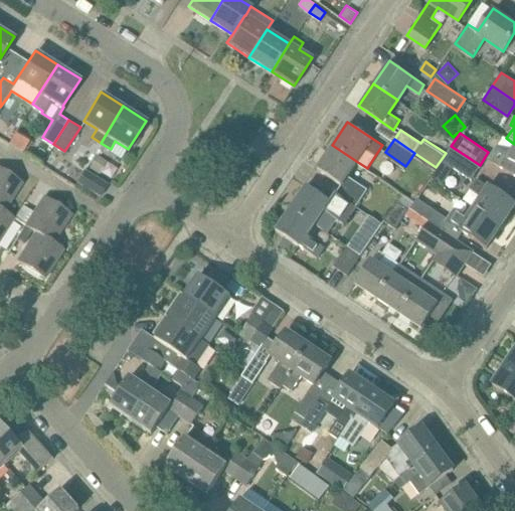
[(514,144),(509,153),(496,145),(488,157),(514,174),(514,144)]
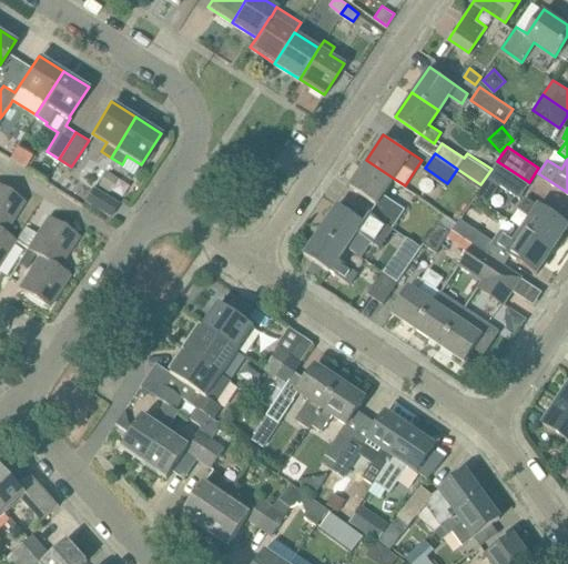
[(384,192),(393,178),(366,160),(350,184),(376,202),(369,212),(393,227),(406,207),(384,192)]
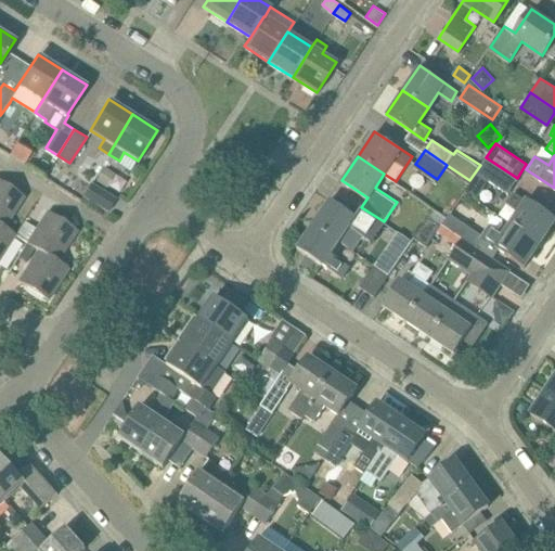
[(507,192),(517,178),(486,157),(477,171),(507,192)]
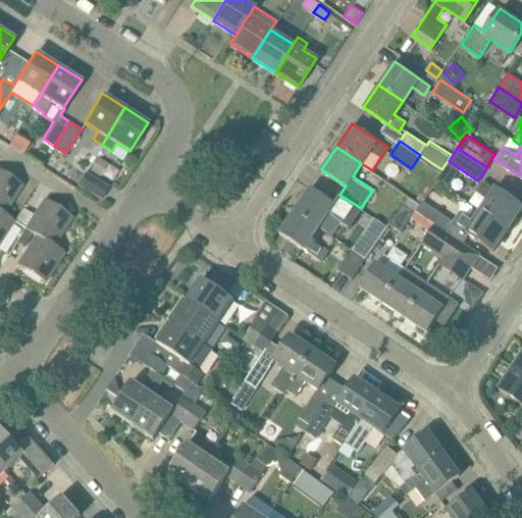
[(99,157),(91,170),(101,176),(109,164),(99,157)]
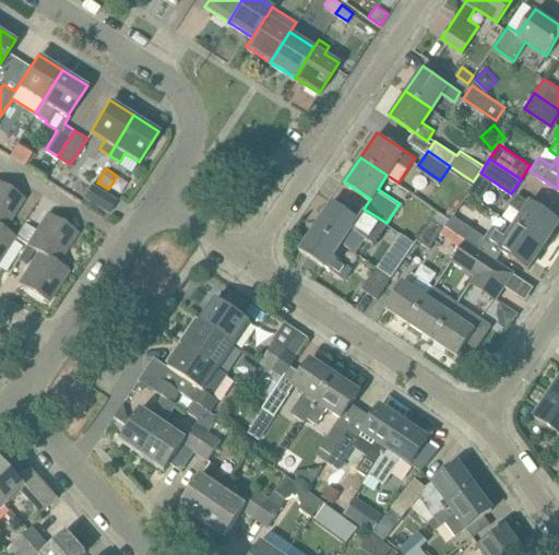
[(0,223),(4,226),(24,196),(0,180),(0,223)]
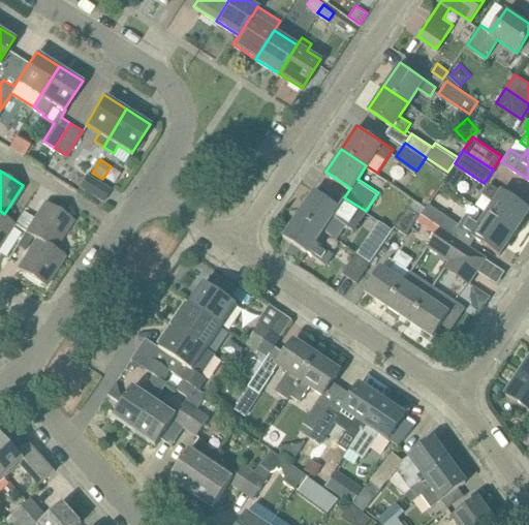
[(87,173),(80,185),(102,199),(110,188),(87,173)]
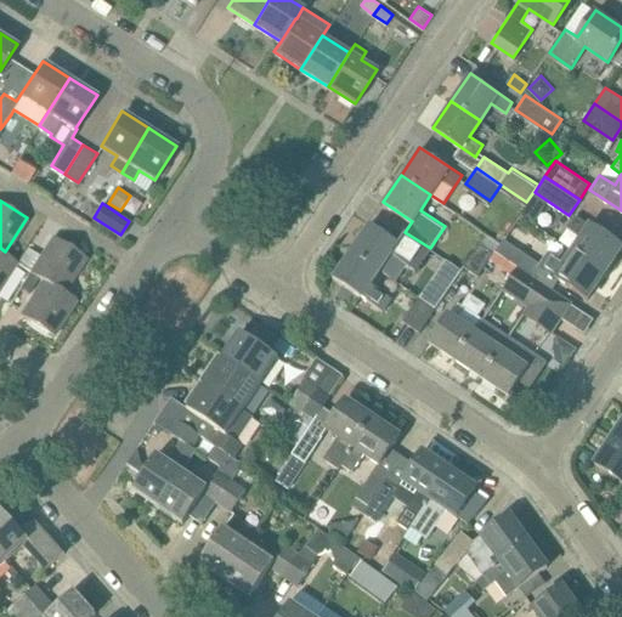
[(582,235),(572,249),(605,271),(621,245),(621,244),(576,213),(569,225),(582,235)]
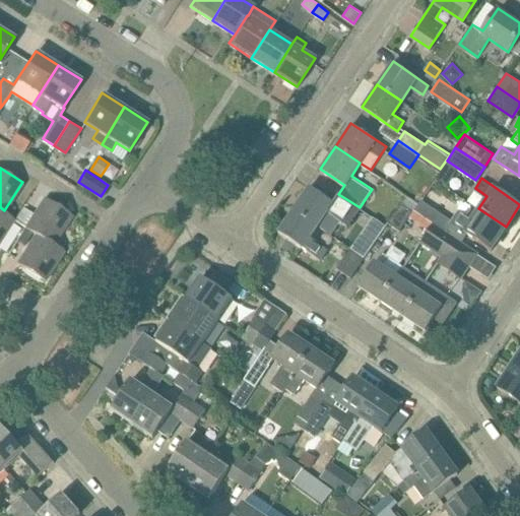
[(309,185),(294,208),(318,224),(331,233),(341,218),(348,223),(360,207),(338,194),(333,201),(309,185)]
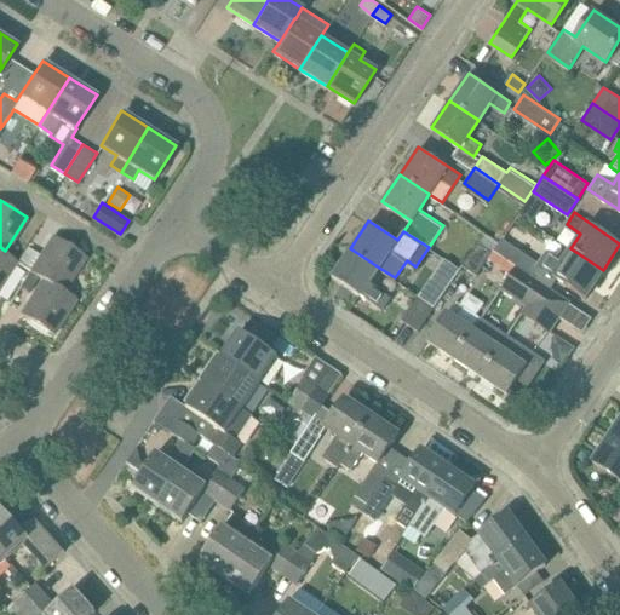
[(39,275),(42,277),(64,289),(86,256),(53,235),(40,253),(28,245),(17,260),(30,269),(39,275)]
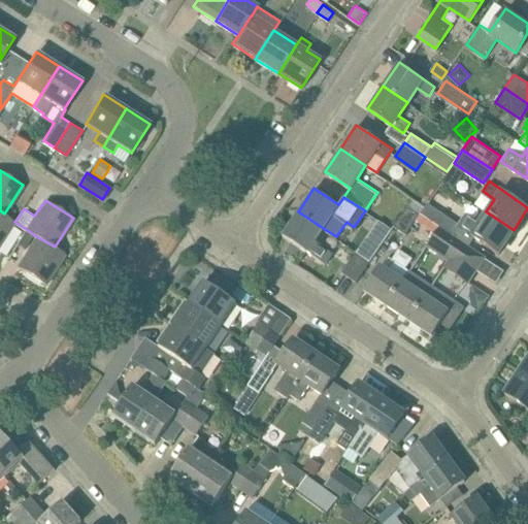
[(440,225),(422,213),(421,213),(420,214),(417,211),(407,205),(394,225),(406,233),(416,220),(435,232),(440,225)]
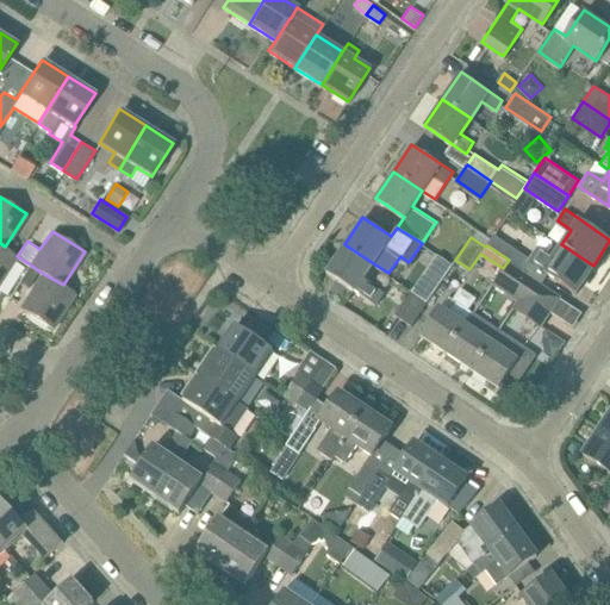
[(0,281),(18,254),(5,247),(0,243),(0,281)]
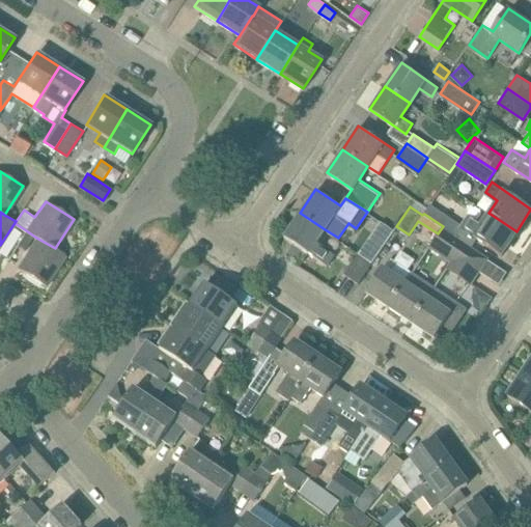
[(316,241),(325,229),(300,213),(284,236),(327,265),(335,252),(316,241)]
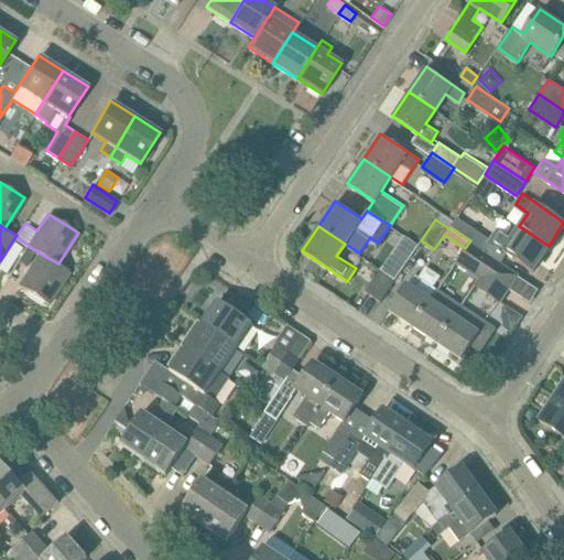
[(533,269),(549,246),(519,226),(511,236),(497,227),(488,240),(489,240),(484,249),(483,250),(500,262),(508,251),(533,269)]
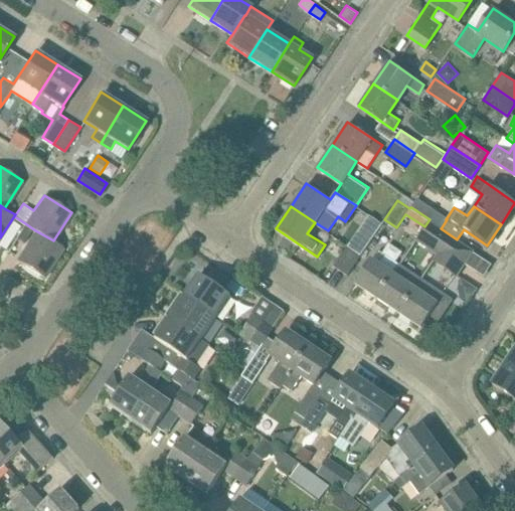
[(368,214),(362,223),(374,231),(380,222),(368,214)]
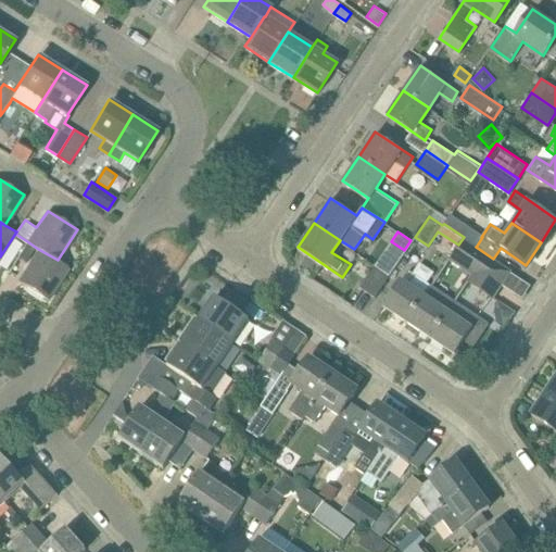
[(477,267),(502,284),(510,270),(493,259),(476,247),(477,246),(464,237),(458,245),(450,258),(472,273),(477,267)]
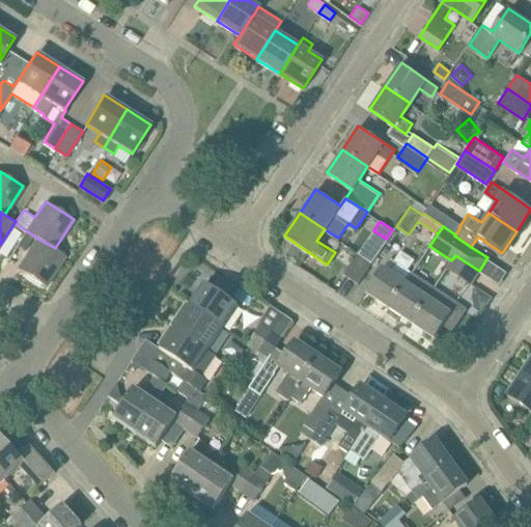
[(26,247),(33,236),(26,230),(19,243),(26,247)]
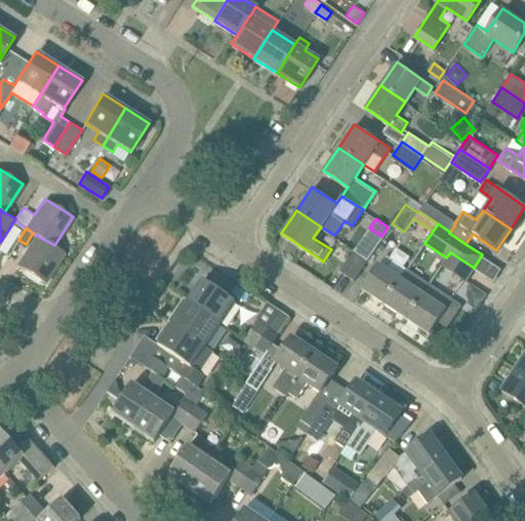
[(65,252),(54,245),(36,235),(17,265),(45,282),(65,252)]
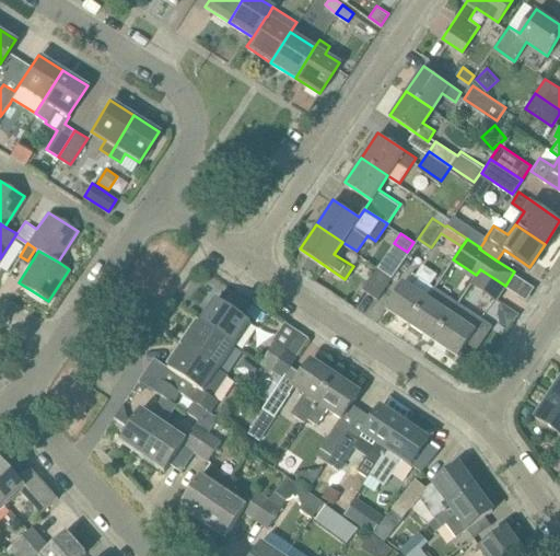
[(392,275),(377,265),(363,288),(377,298),(392,275)]
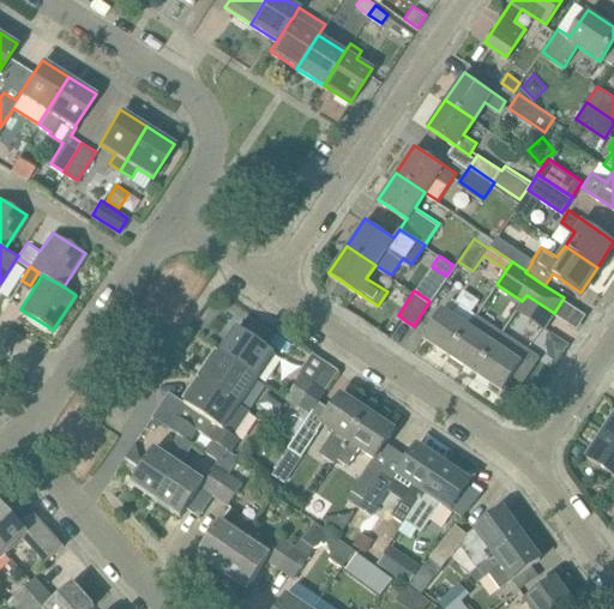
[(527,295),(522,301),(517,308),(545,326),(554,313),(527,295)]
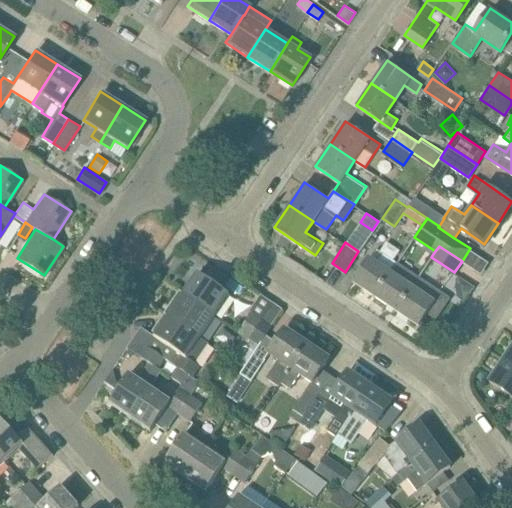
[(391,271),(398,261),(377,248),(371,258),(368,256),(352,280),(375,295),(391,271)]
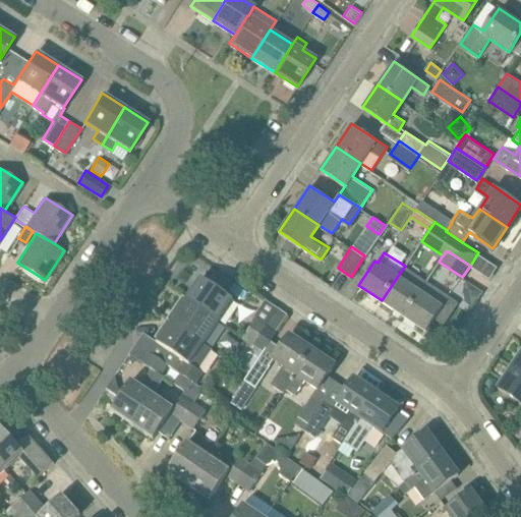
[(382,300),(404,314),(426,281),(405,266),(398,276),(382,300)]
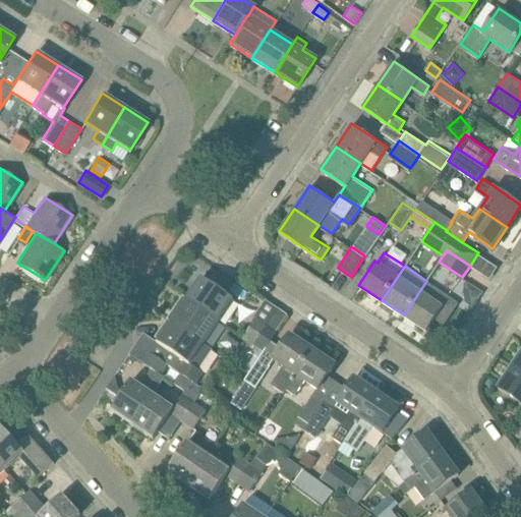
[(183,294),(182,294),(220,320),(234,298),(200,276),(187,296),(183,294)]
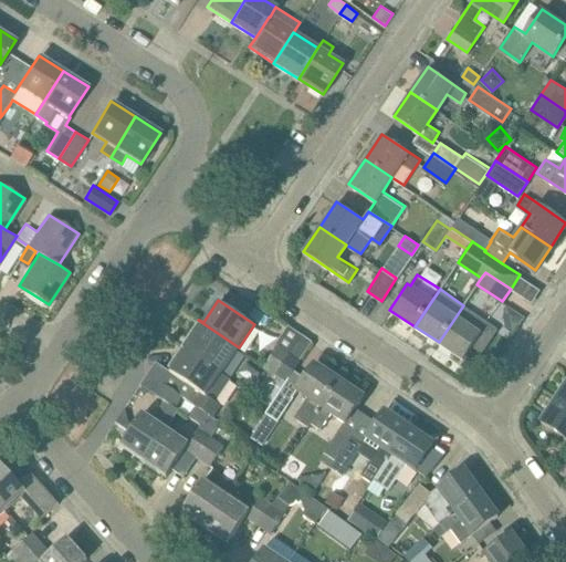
[(501,316),(512,324),(521,313),(511,304),(501,316)]
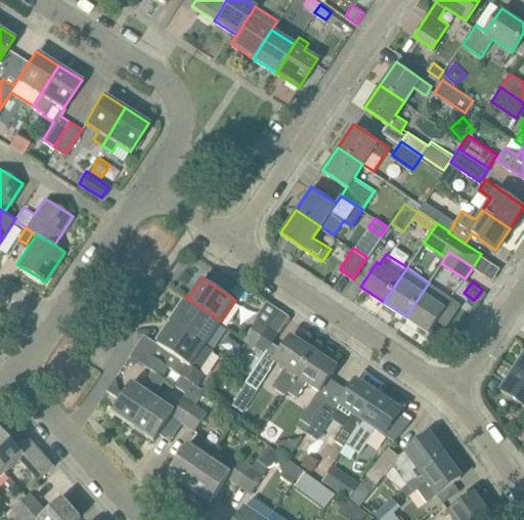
[(460,303),(429,283),(406,316),(429,332),(438,319),(445,325),(460,303)]
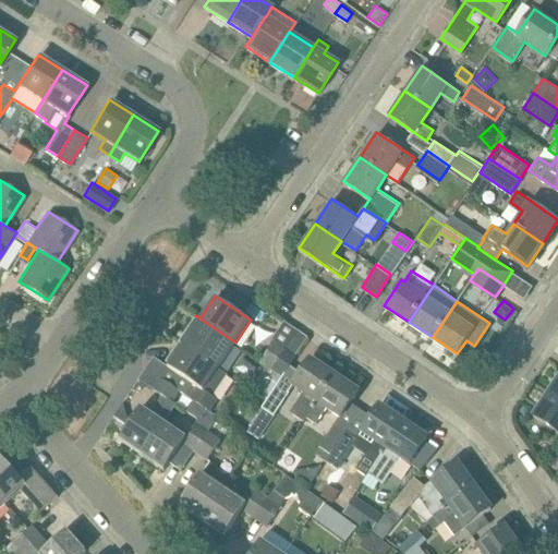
[(235,342),(195,315),(179,340),(183,342),(228,373),(229,372),(219,365),(235,342)]
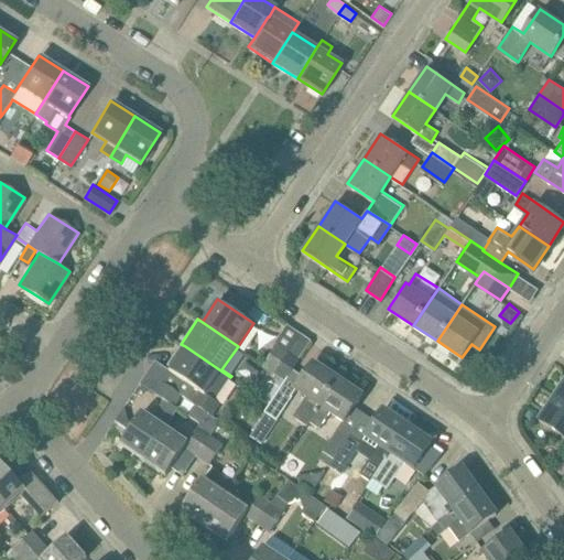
[(274,372),(289,351),(277,343),(263,364),(274,372)]
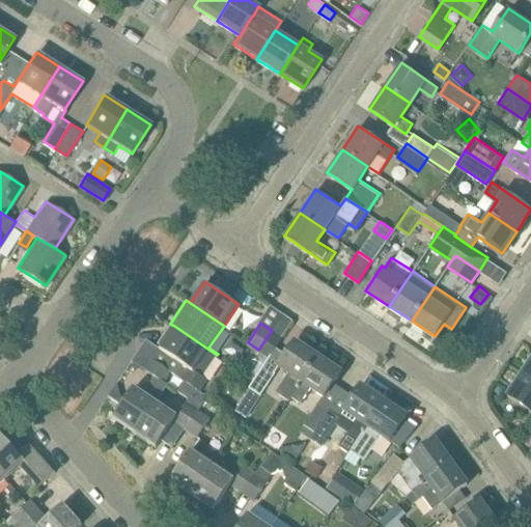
[(165,366),(170,369),(195,386),(200,390),(207,378),(203,376),(217,355),(174,326),(170,324),(158,341),(162,344),(160,348),(172,356),(165,366)]
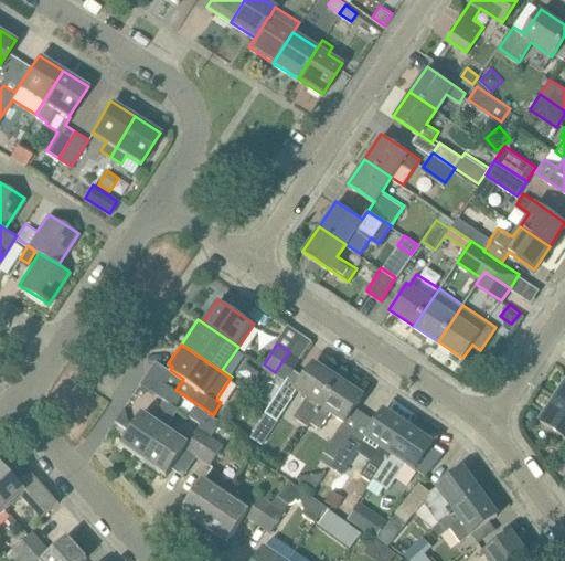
[(300,359),(289,351),(275,372),(259,395),(270,403),(281,388),(286,381),(300,359)]
